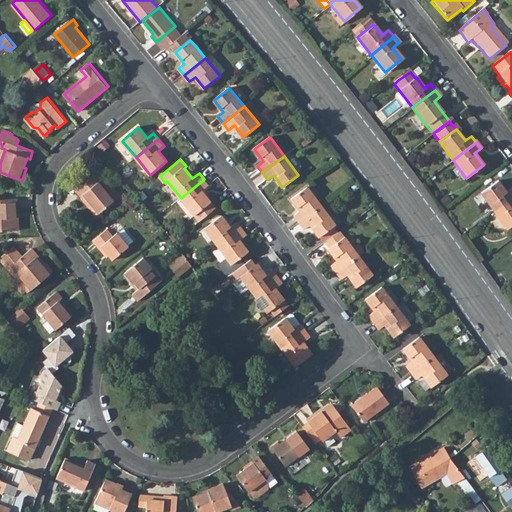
[(465,177),(457,166),(451,170),(455,176),(457,175),(461,180),(465,177)]
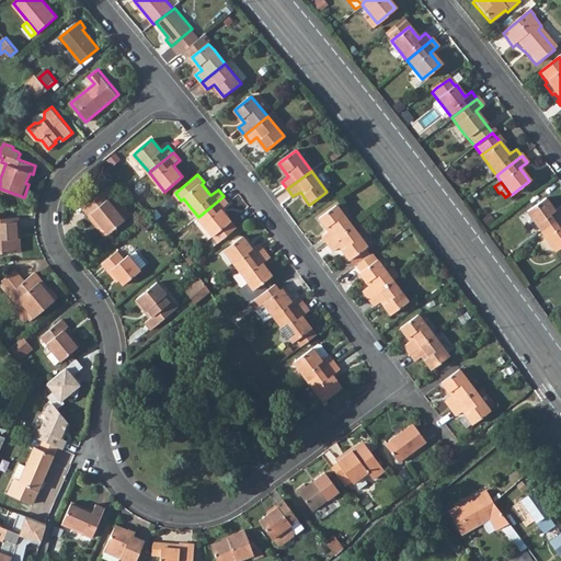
[(106,190),(84,207),(89,212),(107,235),(125,219),(110,199),(112,197),(106,190)]
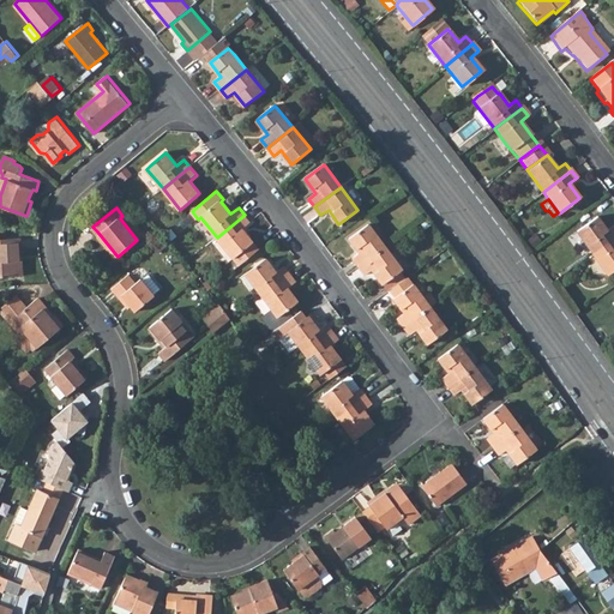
[(245,215),(217,238),(234,258),(253,242),(244,229),(251,223),(245,215)]
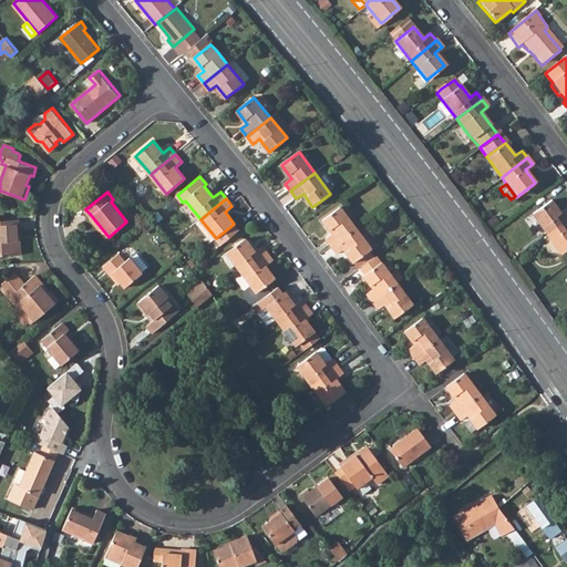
[(531,216),(545,236),(566,219),(566,210),(566,209),(558,216),(549,203),(531,216)]
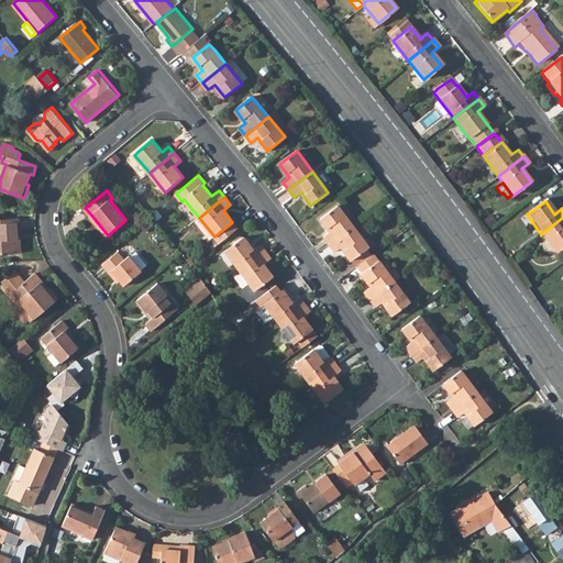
[(323,238),(329,245),(353,227),(338,206),(320,219),(330,232),(323,238)]
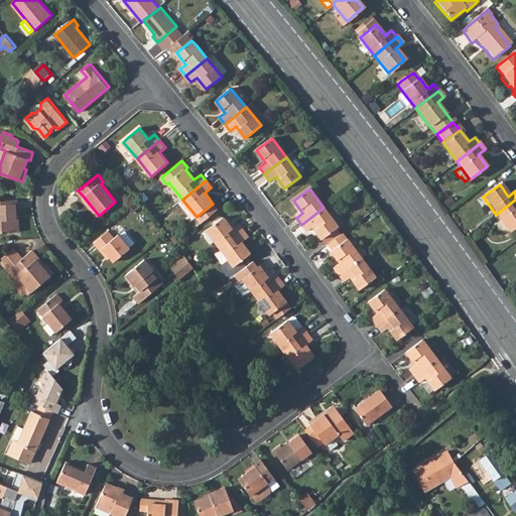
[(137,197),(126,206),(132,213),(143,204),(137,197)]
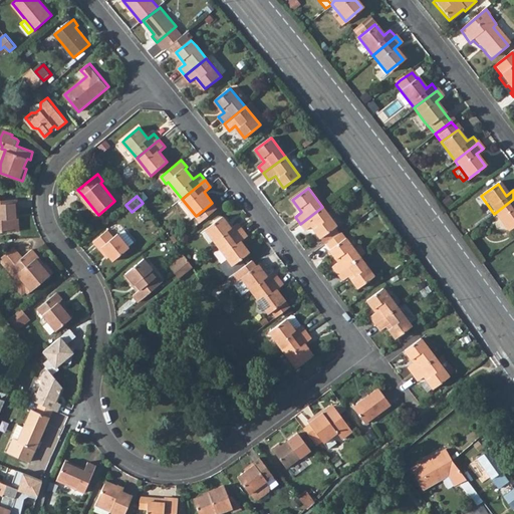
[(0,231),(19,230),(19,217),(16,217),(16,210),(18,210),(18,199),(0,200),(0,231)]
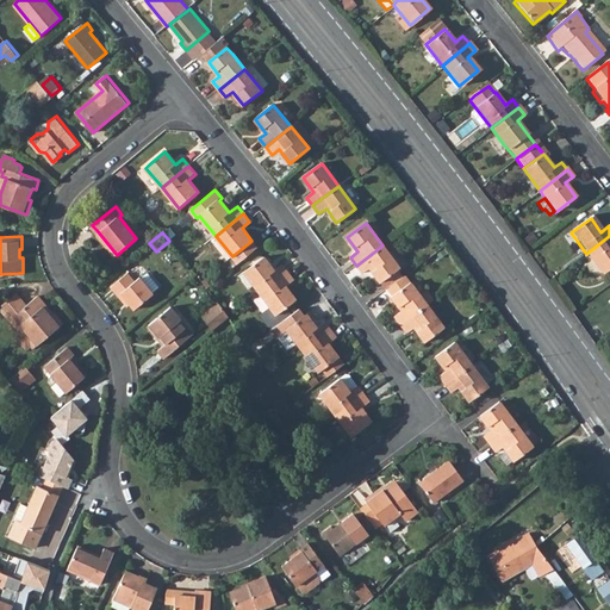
[(609,236),(586,254),(602,275),(609,268),(609,236)]
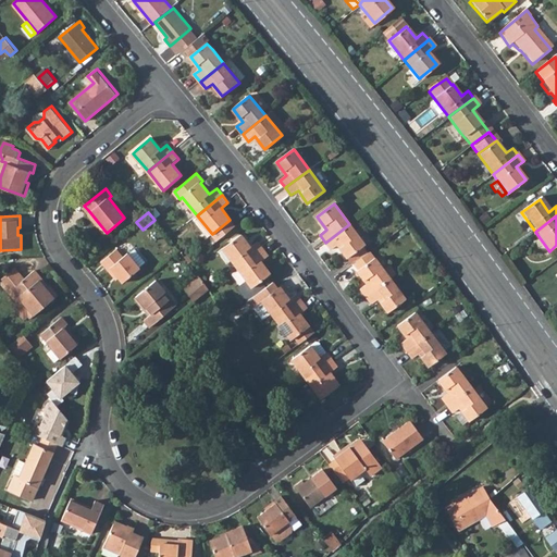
[(349,224),(325,243),(331,249),(337,245),(347,258),(364,245),(349,224)]
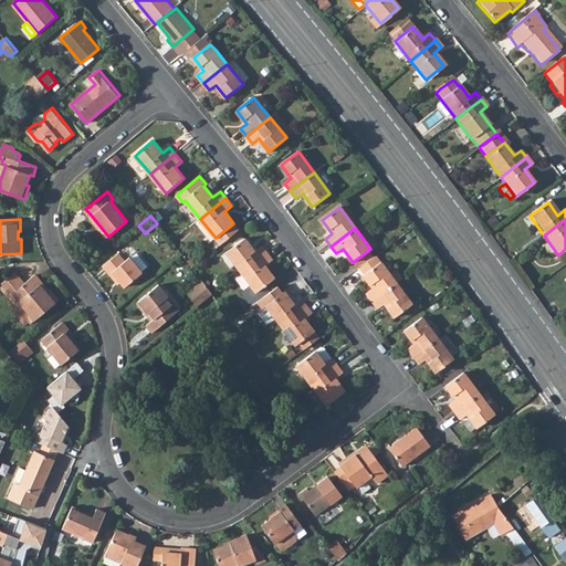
[(228,253),(241,272),(268,252),(262,245),(255,251),(245,239),(228,253)]
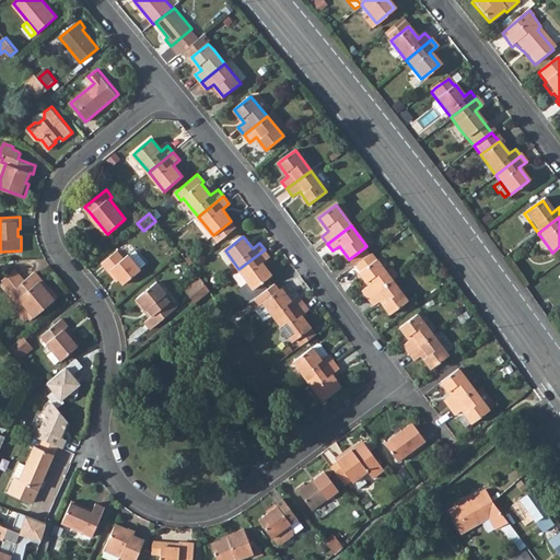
[(135,249),(129,254),(140,268),(146,263),(135,249)]
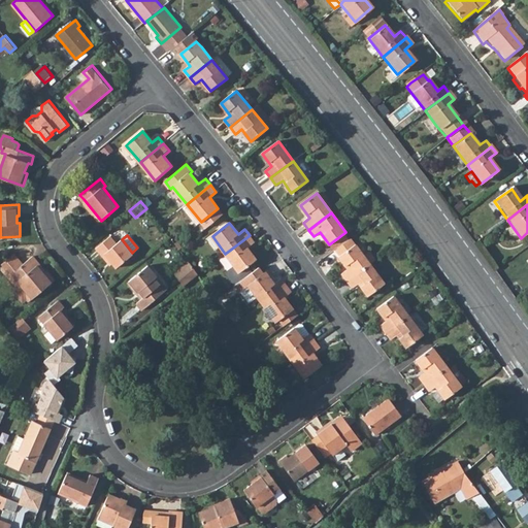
[(250,235),(225,254),(239,272),(257,259),(248,248),(255,242),(250,235)]
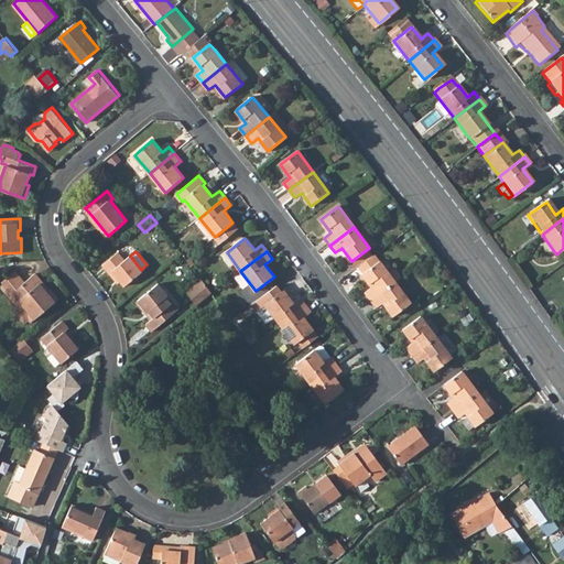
[(141,270),(130,256),(125,260),(119,252),(102,266),(109,273),(112,271),(123,285),(142,271),(141,270)]
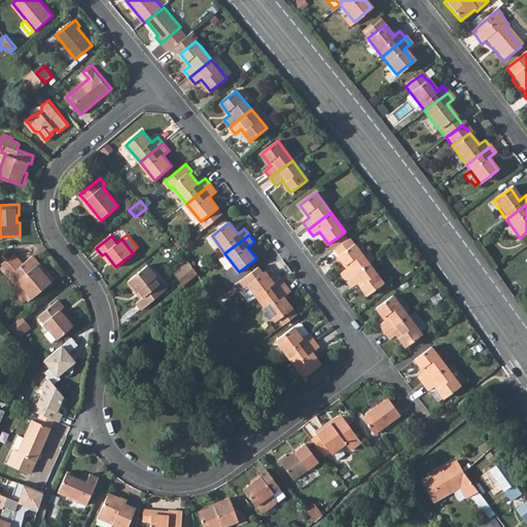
[(341,274),(346,281),(369,264),(375,259),(367,251),(362,255),(349,239),(334,250),(339,255),(338,256),(347,270),(341,274)]
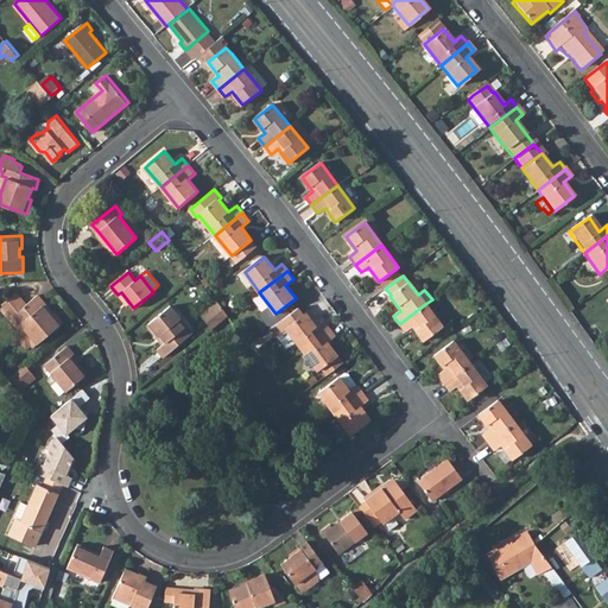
[(16,291),(0,304),(0,305),(10,317),(11,316),(19,325),(13,331),(26,347),(32,341),(35,343),(63,321),(55,310),(51,314),(44,305),(45,303),(38,293),(26,303),(16,291)]
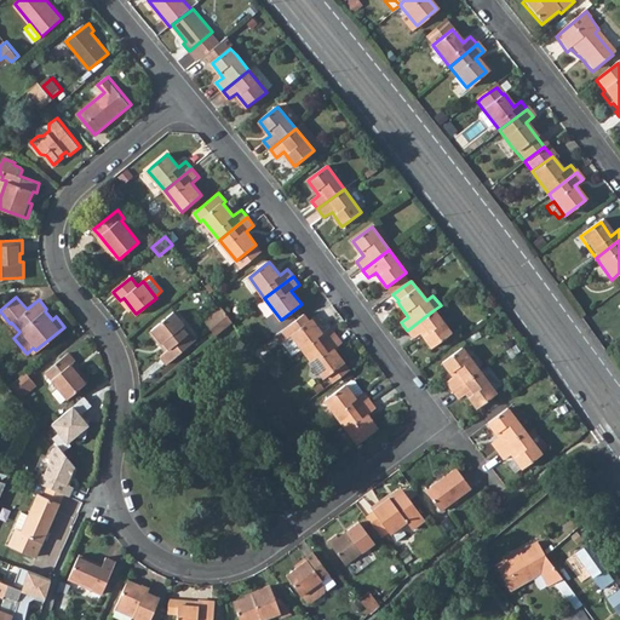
[(210,327),(225,314),(220,308),(205,321),(210,327)]
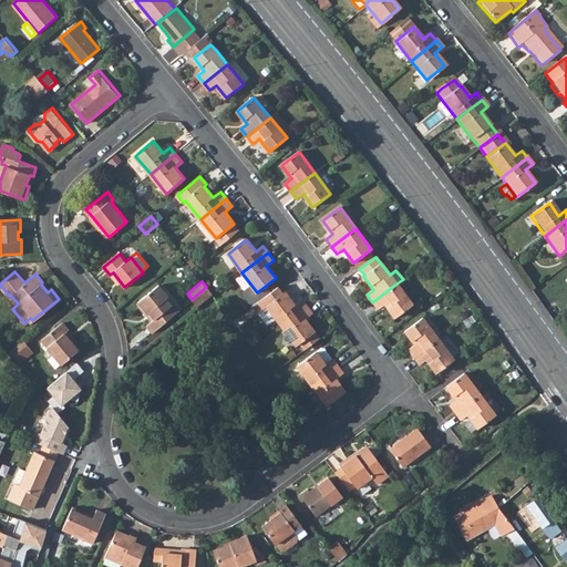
[(397,284),(372,302),(379,310),(384,305),(394,318),(412,305),(397,284)]
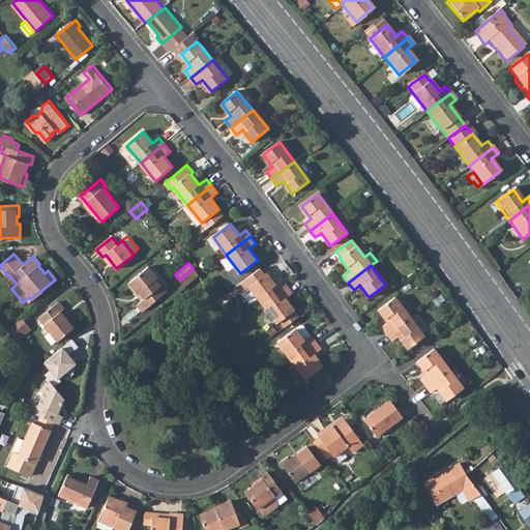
[(149,266),(129,283),(139,294),(141,292),(145,298),(138,304),(144,311),(167,292),(156,278),(157,277),(149,266)]
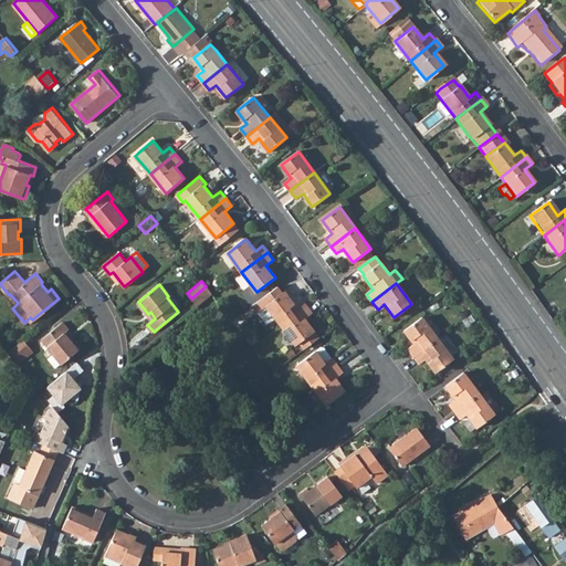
[(208,297),(212,294),(206,286),(191,299),(197,306),(208,297)]
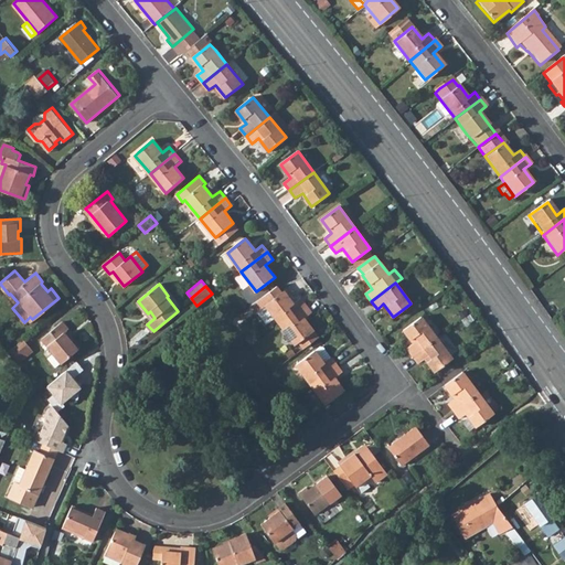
[(277,286),(257,301),(263,308),(266,305),(280,324),(307,306),(301,299),(295,305),(285,291),(283,292),(277,286)]
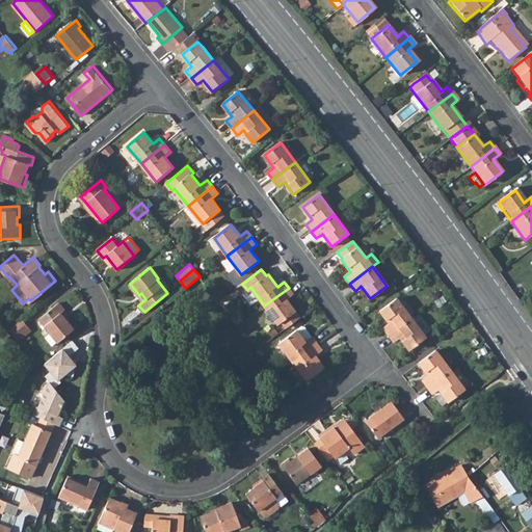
[(242,284),(236,288),(241,294),(247,290),(242,284)]
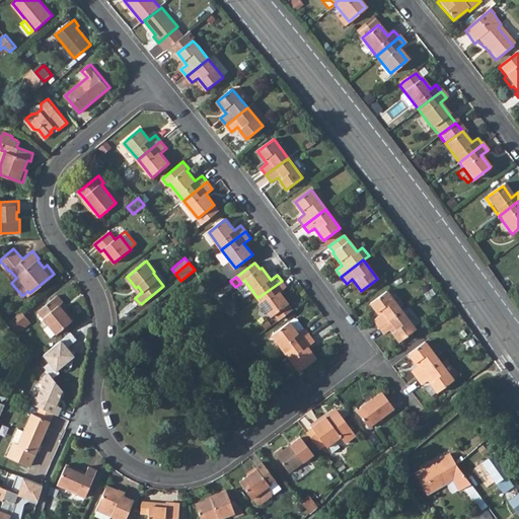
[(282,281),(257,298),(272,316),(288,304),(280,292),(286,287),(282,281)]
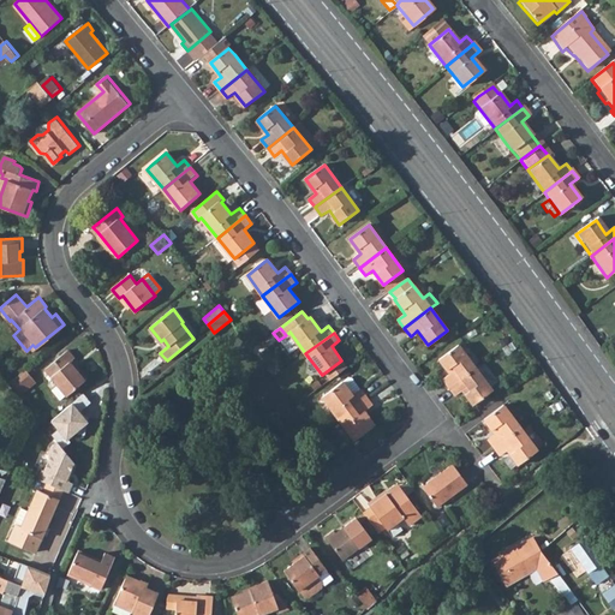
[(442,380),(448,388),(475,368),(457,345),(439,359),(449,374),(442,380)]
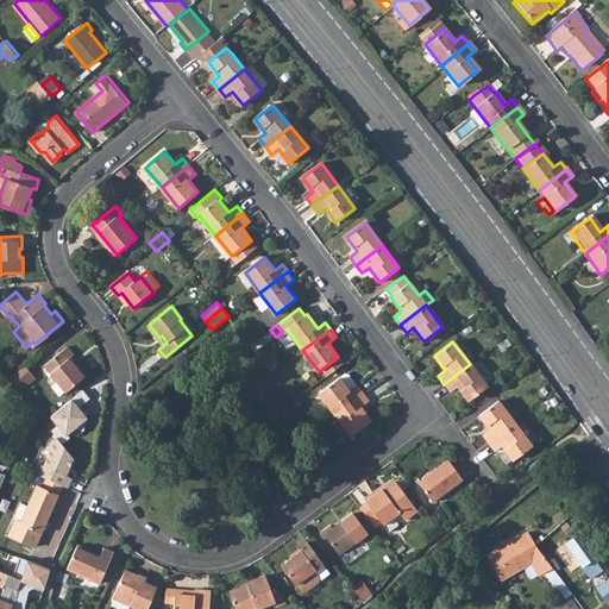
[(57,353),(44,364),(57,380),(67,390),(86,374),(76,362),(75,364),(69,357),(74,353),(67,345),(57,353)]
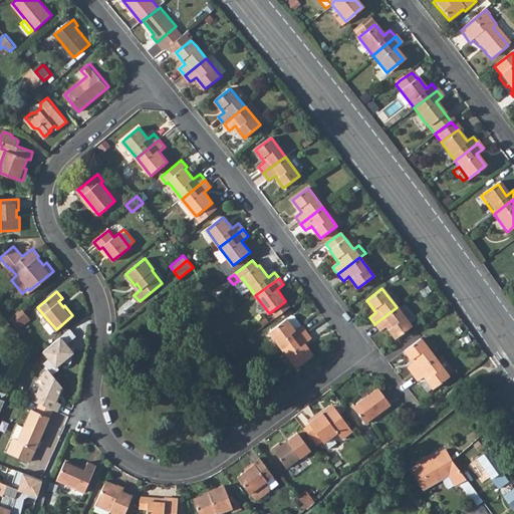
[(397,307),(374,324),(379,330),(386,326),(395,337),(410,326),(397,307)]
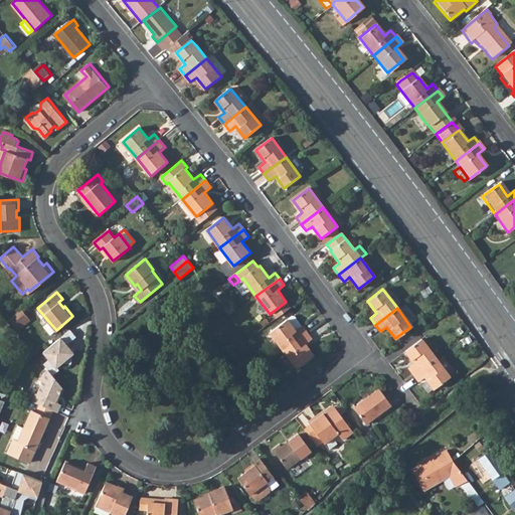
[(21,309),(9,319),(15,327),(28,317),(21,309)]
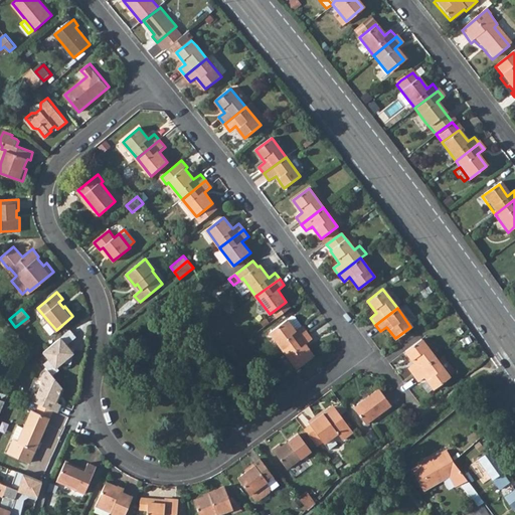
[(293,316),(288,320),(296,331),(302,326),(294,316),(293,316)]
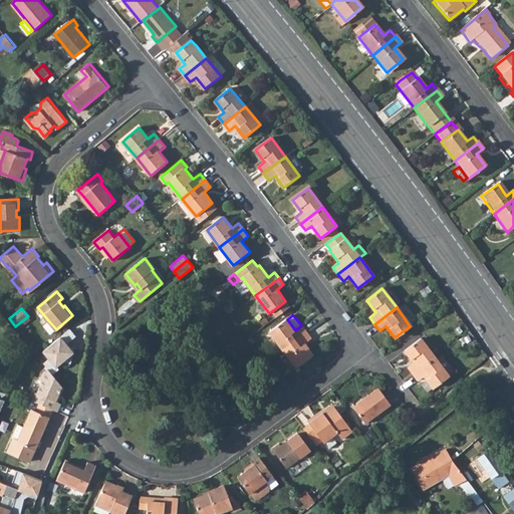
[(270,331),(283,349),(306,332),(301,325),(295,330),(287,319),(270,331)]
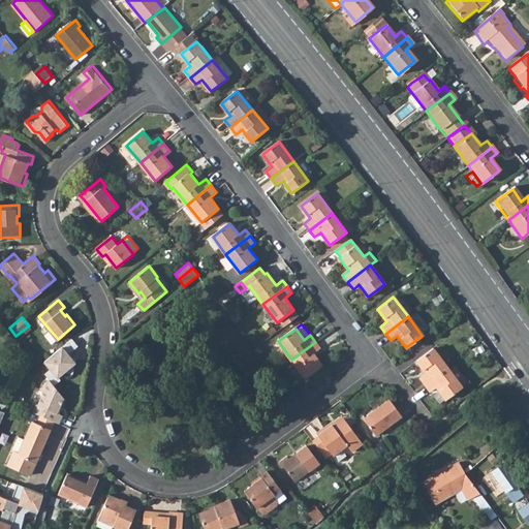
[(52,343),(58,339),(50,330),(44,334),(52,343)]
